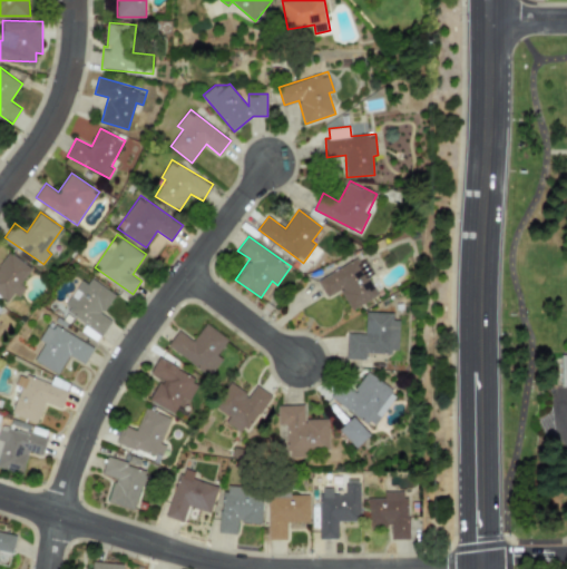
[(0,296),(8,302),(15,292),(18,294),(35,268),(9,252),(0,265),(0,296)]
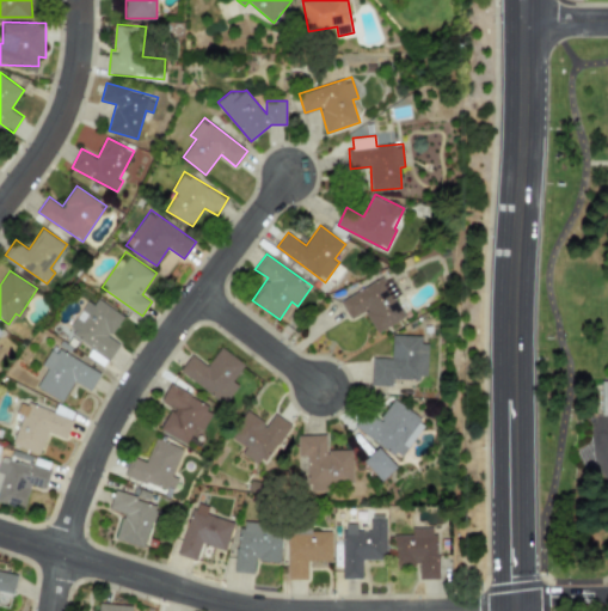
[(342,299),(351,318),(366,310),(378,331),(407,316),(395,295),(398,294),(387,275),(342,299)]
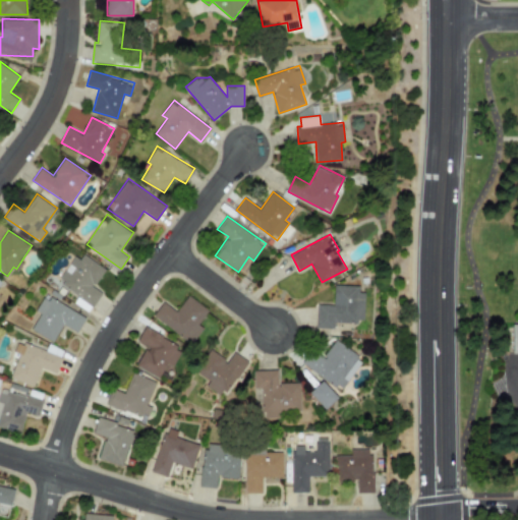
[(107,269),(80,250),(59,281),(94,305),(103,292),(95,286),(107,269)]
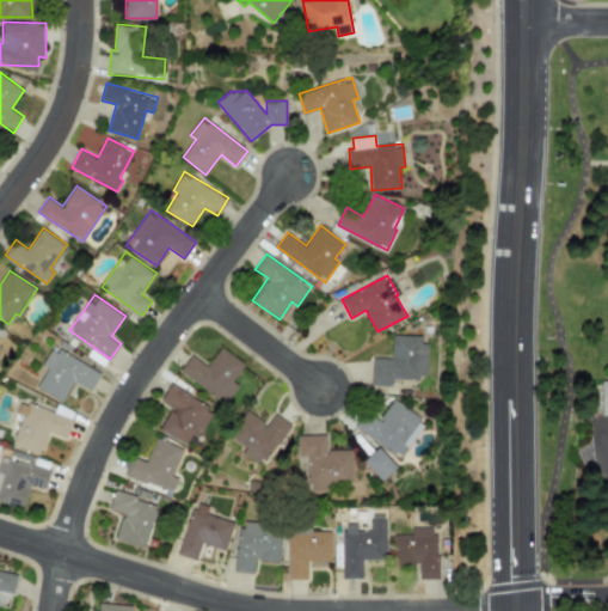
[(373,356),(373,384),(393,385),(393,377),(427,378),(428,335),(393,334),(393,358),(373,356)]
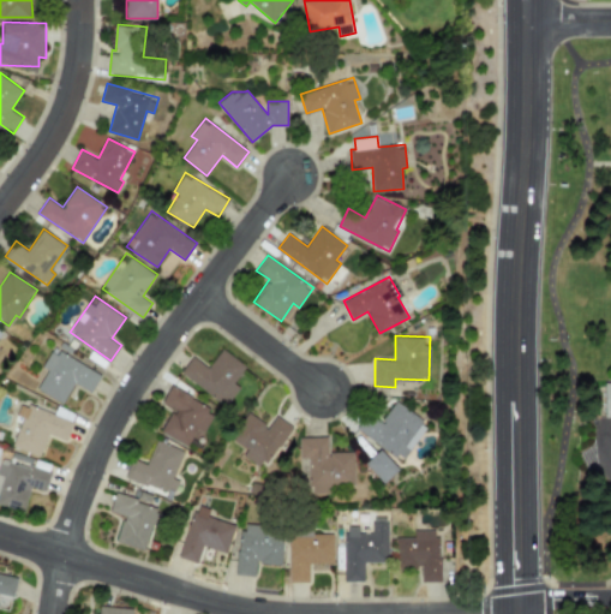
[(39,388),(64,403),(75,382),(93,392),(102,374),(53,347),(43,367),(48,369),(39,388)]
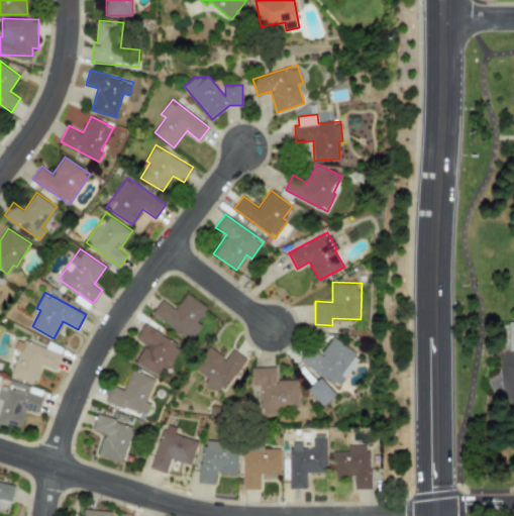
[(198,321),(208,306),(188,292),(177,308),(163,299),(152,313),(192,340),(202,325),(198,321)]
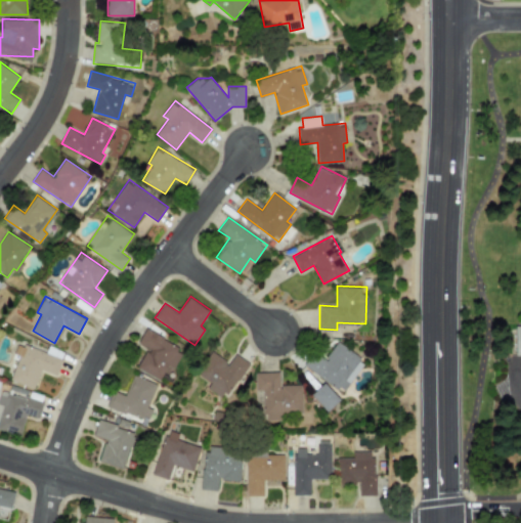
[(326,358),(315,350),(305,364),(344,392),(365,361),(338,342),(326,358)]
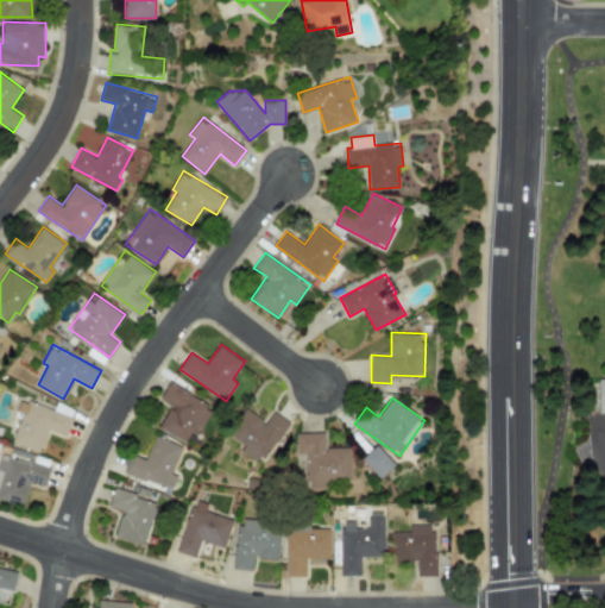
[(67,436),(74,418),(23,399),(18,411),(24,413),(13,440),(41,450),(49,428),(67,436)]
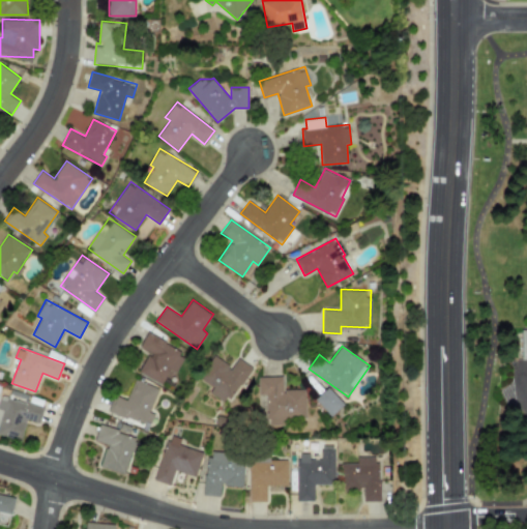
[(200,378),(214,386),(210,392),(225,401),(229,394),(236,399),(255,368),(238,358),(233,366),(214,355),(200,378)]
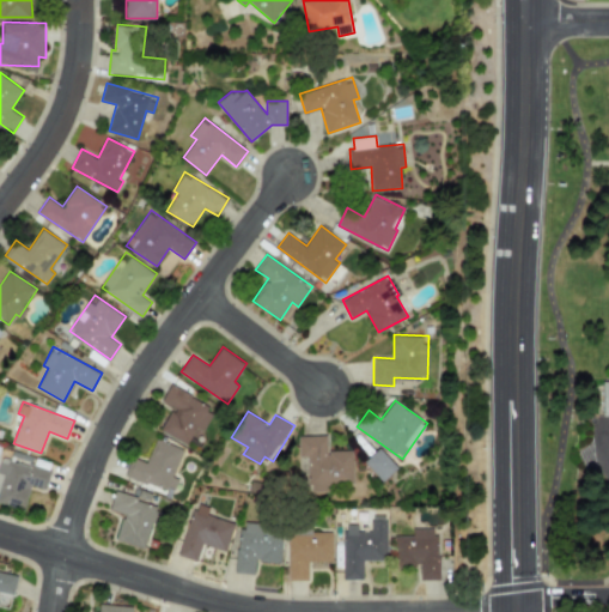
[(328,435),(300,435),(300,456),(309,456),(310,491),(332,490),(332,483),(354,483),(353,449),(328,449),(328,435)]
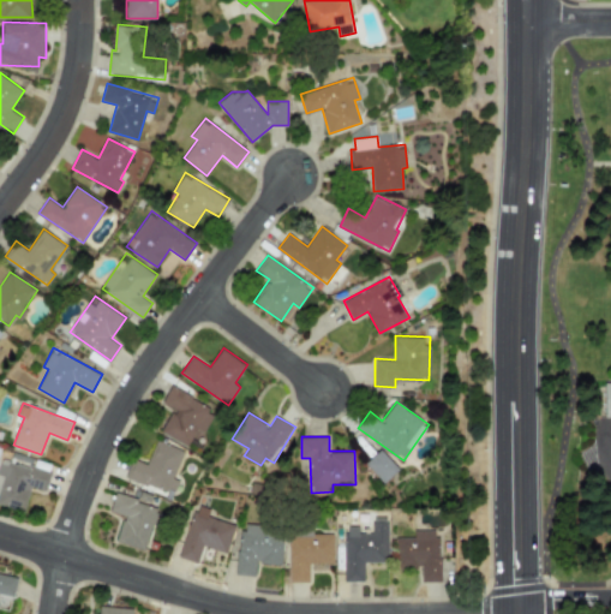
[(185,449),(157,439),(149,463),(133,458),(127,476),(175,494),(180,478),(175,476),(185,449)]
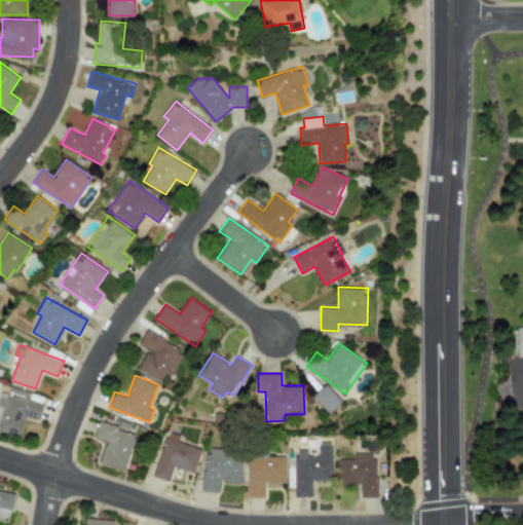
[(342,400),(327,383),(313,395),(329,412),(342,400)]
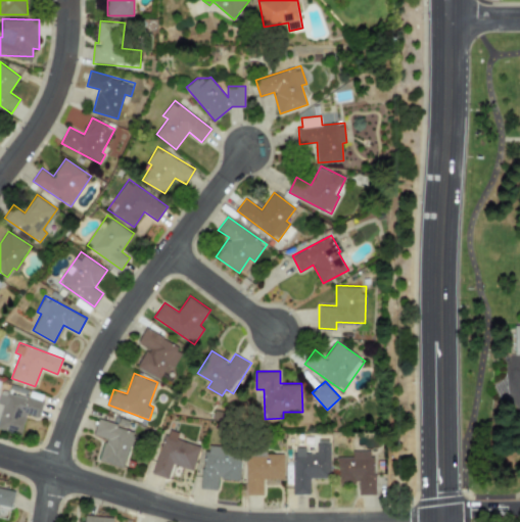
[(27,414),(40,417),(44,401),(2,389),(0,396),(0,427),(21,433),(27,414)]
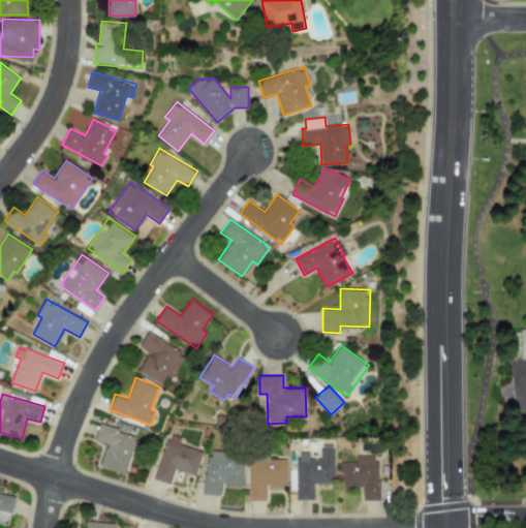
[(126,472),(136,435),(100,424),(95,439),(107,442),(101,465),(126,472)]
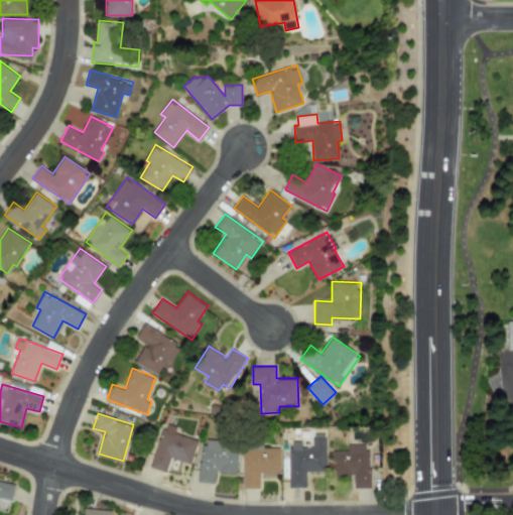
[(175,432),(177,425),(164,422),(151,467),(167,471),(171,458),(191,464),(199,439),(175,432)]
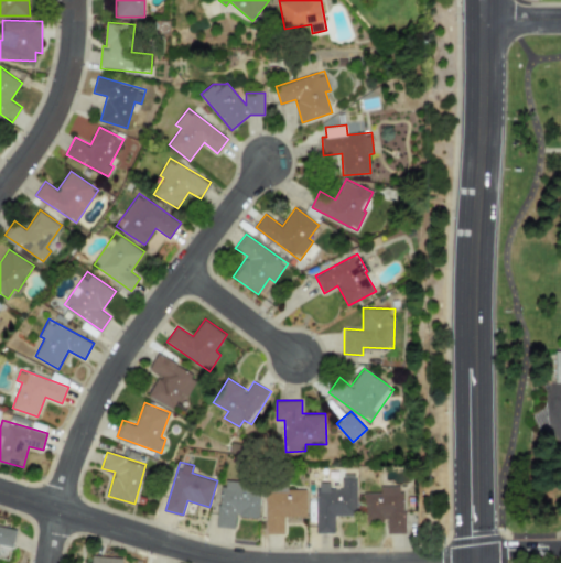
[(317,532),(335,532),(335,516),(358,515),(357,473),(343,474),(343,487),(331,488),(331,482),(316,482),(317,532)]
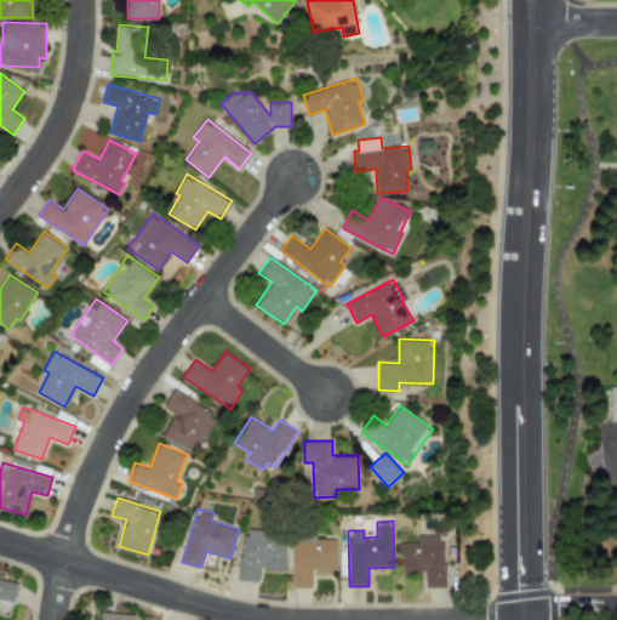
[(241,579),(260,580),(261,568),(285,569),(287,532),(244,529),(241,579)]
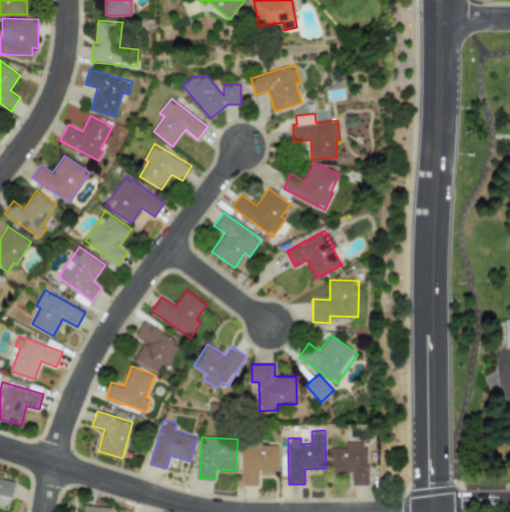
[(331,474),(352,474),(353,484),(368,484),(367,441),(347,441),(347,447),(331,448),(331,474)]
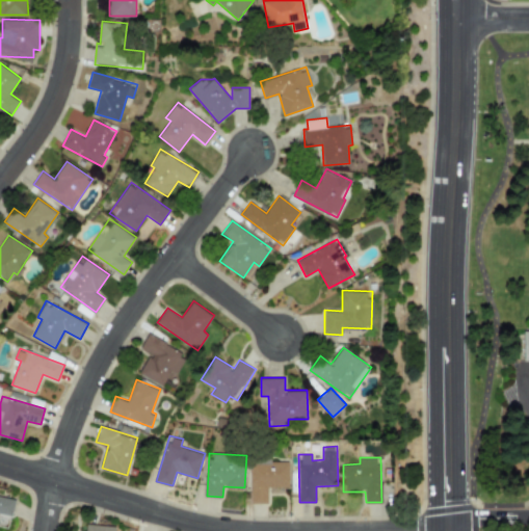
[(290,486),(289,461),(250,461),(252,503),(269,502),(268,486),(290,486)]
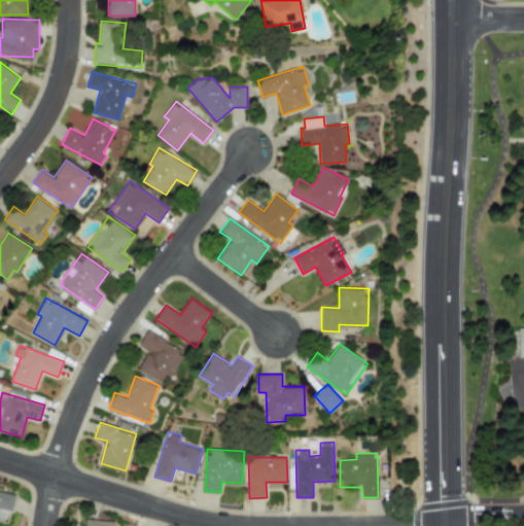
[(16,494),(0,490),(0,507),(12,511),(16,494)]
